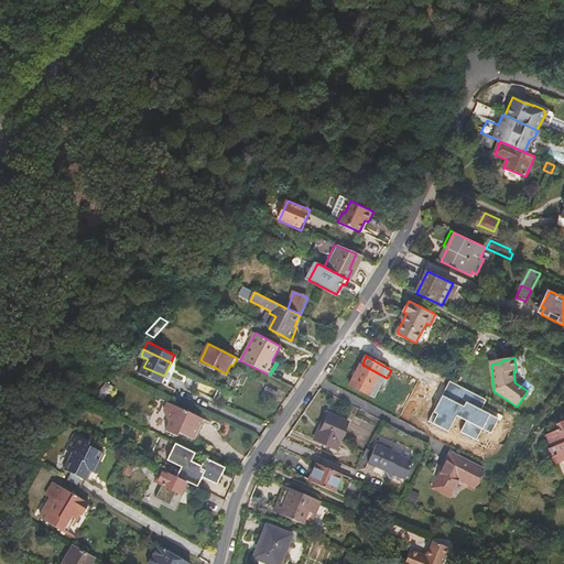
[(362,365),(361,365),(349,386),(370,397),(377,383),(382,387),(387,378),(362,365)]
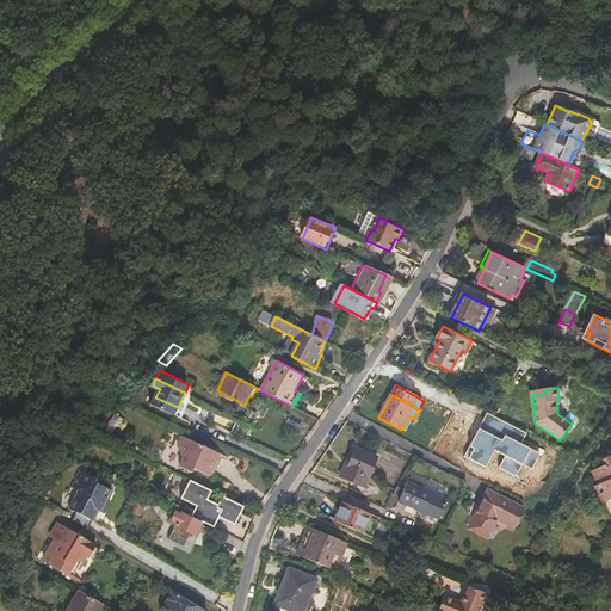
[(178,407),(155,397),(153,403),(174,414),(178,407)]
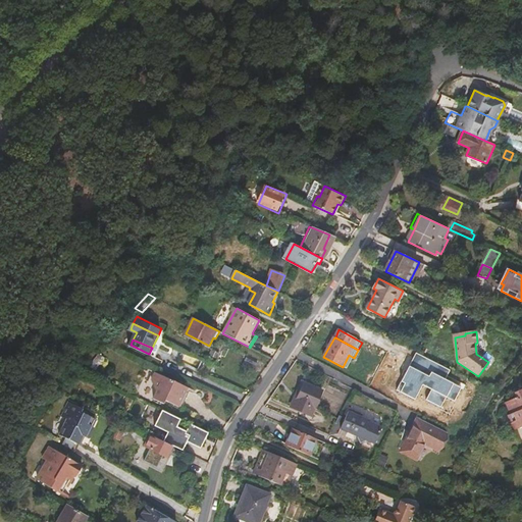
[(105,358),(99,354),(92,364),(99,367),(105,358)]
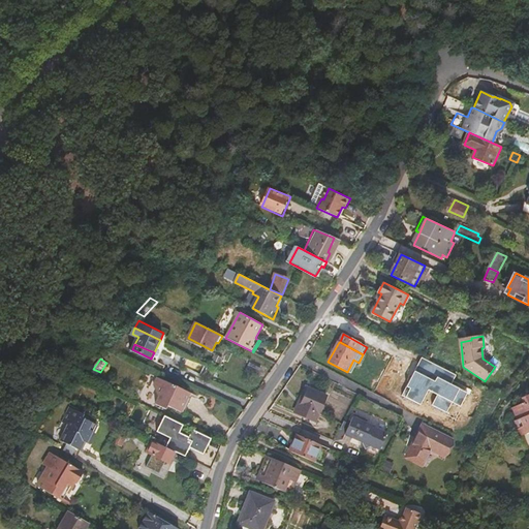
[(261,369),(250,363),(247,370),(258,376),(261,369)]
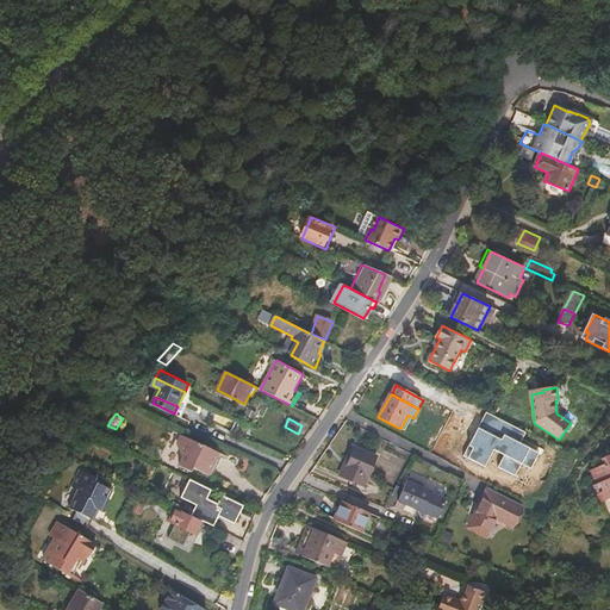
[(185,458),(182,462),(199,470),(199,471),(213,478),(224,455),(184,436),(179,446),(185,458)]
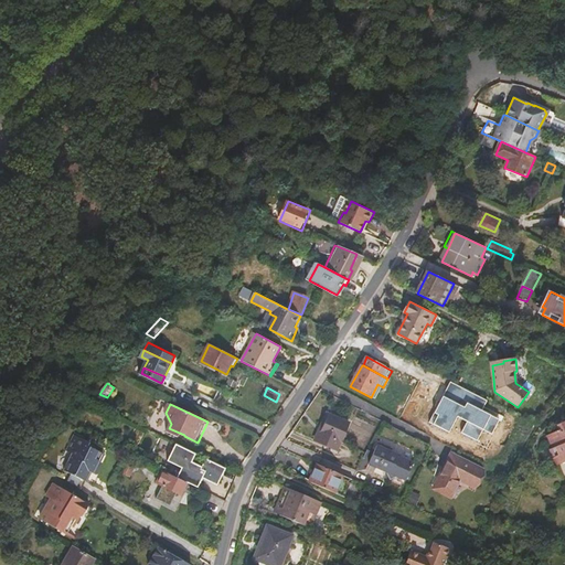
[(417,419),(428,427),(434,418),(422,412),(417,419)]
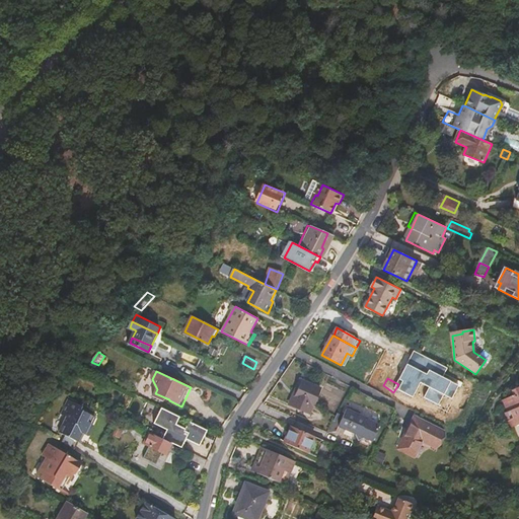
[(290,405),(310,414),(321,388),(300,380),(290,405)]
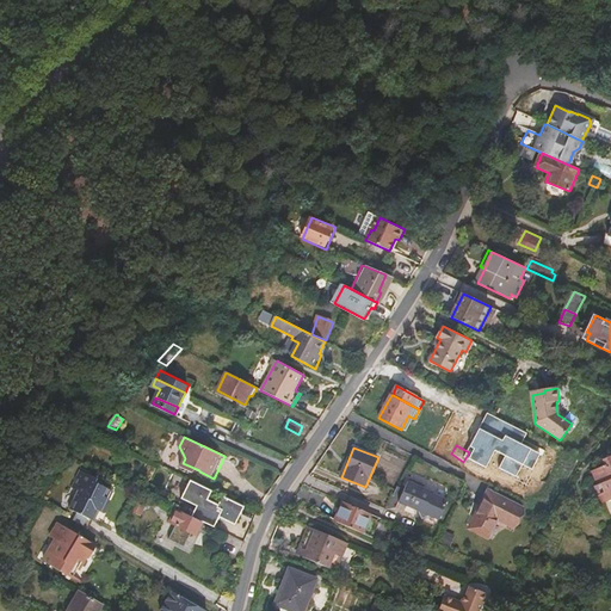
[(610,456),(603,461),(605,467),(596,471),(600,485),(597,487),(604,504),(610,500),(610,456)]
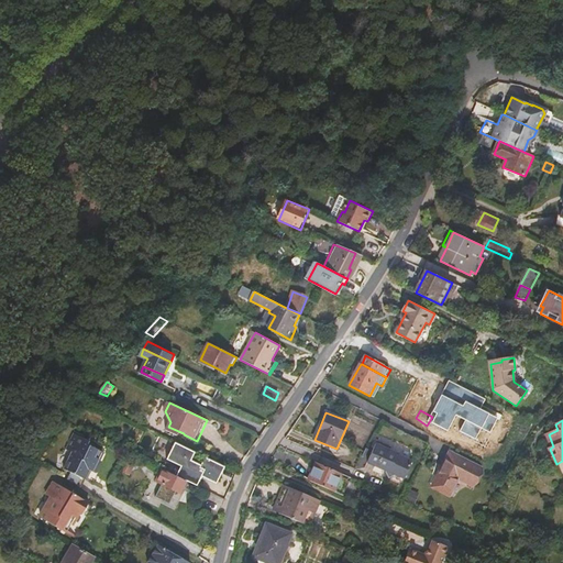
[(184,433),(168,427),(167,431),(177,437),(179,432),(184,434),(184,433)]
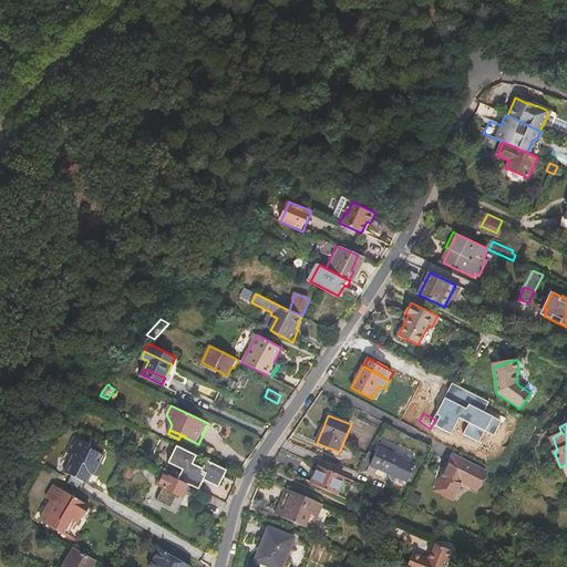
[(104,456),(93,451),(90,449),(91,445),(76,436),(68,453),(74,456),(66,473),(88,484),(91,476),(91,474),(98,471),(104,456)]
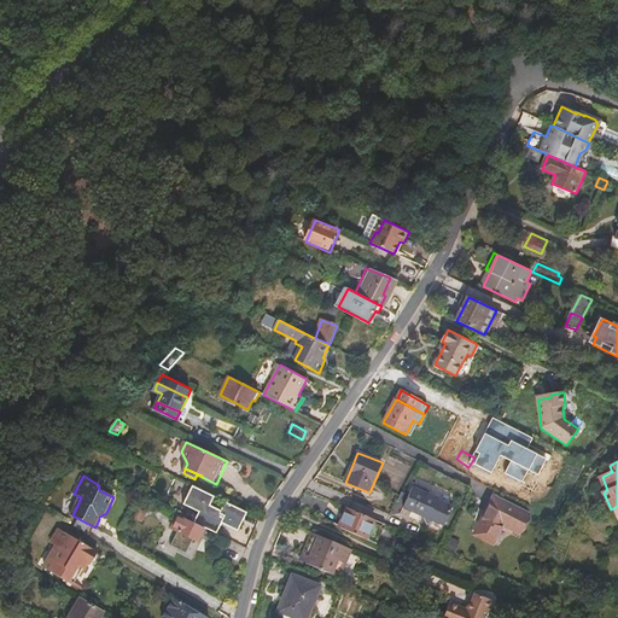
[(193,485),(185,503),(199,511),(205,513),(217,519),(222,523),(229,526),(238,507),(227,502),(222,511),(213,506),(216,497),(197,488),(193,485)]
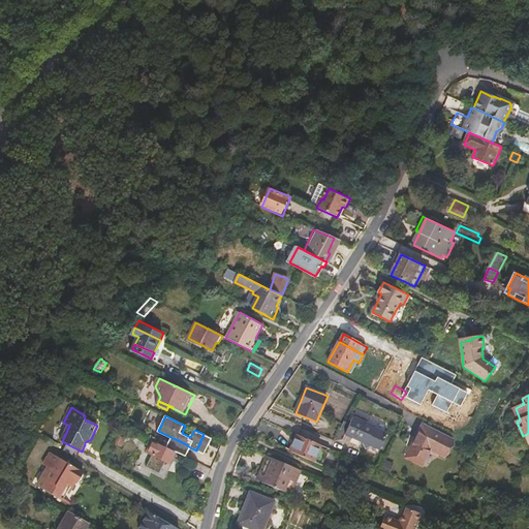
[(381,449),(389,433),(353,417),(346,435),(364,442),(367,449),(374,446),(381,449)]
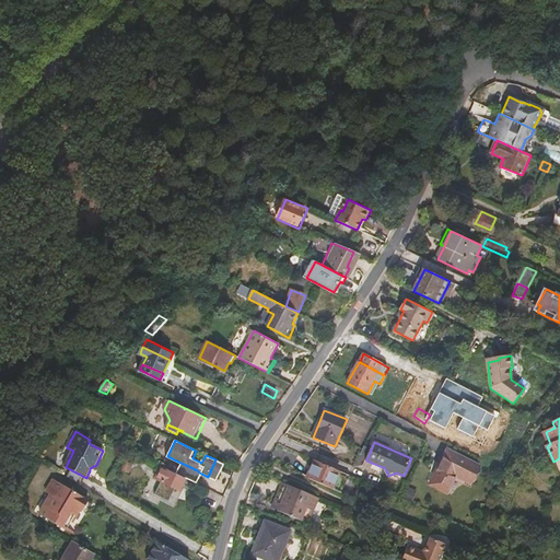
[(431,485),(447,493),(456,477),(470,483),(479,467),(448,451),(431,485)]
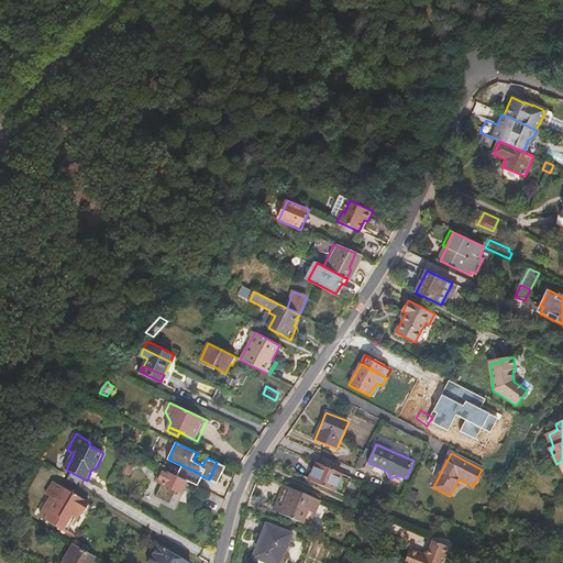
[(227,467),(217,462),(209,479),(218,484),(227,467)]
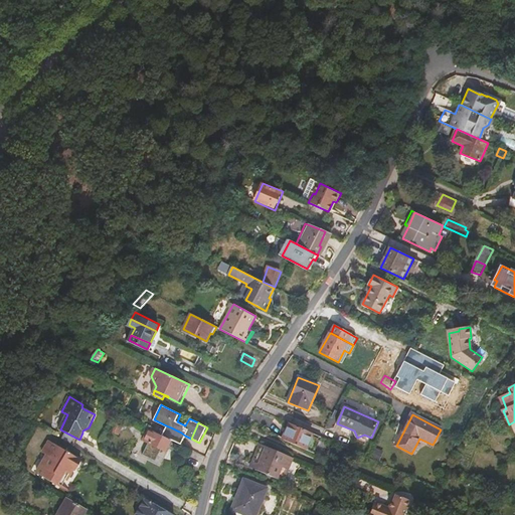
[(283,440),(307,450),(313,435),(289,423),(283,440)]
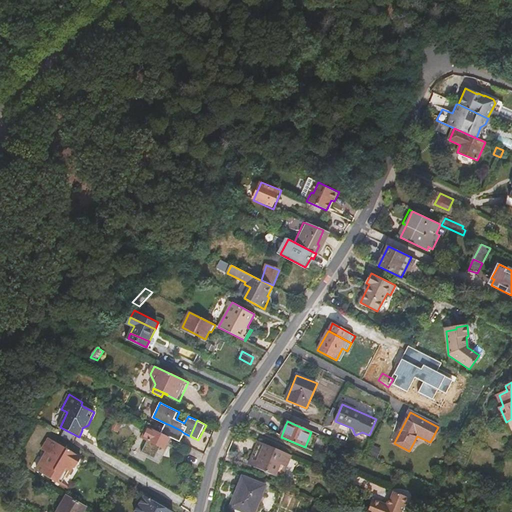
[(122,425),(114,422),(109,432),(117,435),(122,425)]
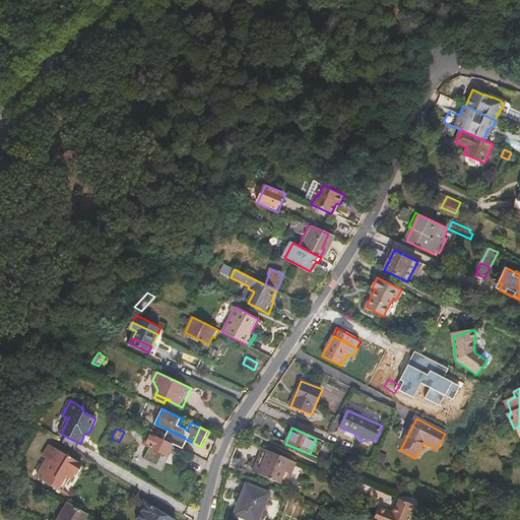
[(173,432),(168,430),(164,440),(173,445),(183,449),(187,440),(183,437),(180,443),(171,438),(173,432)]
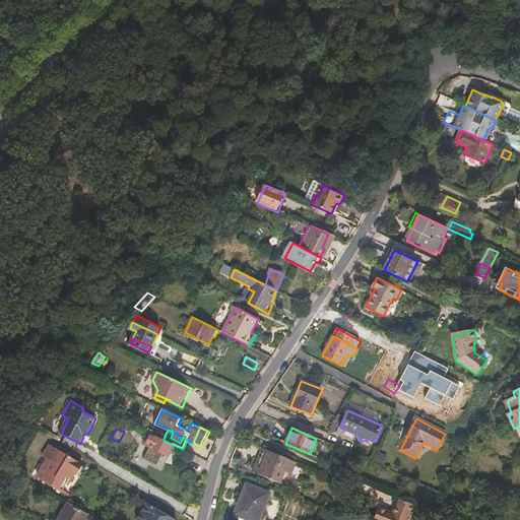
[(183,437),(173,432),(171,438),(180,443),(183,437)]
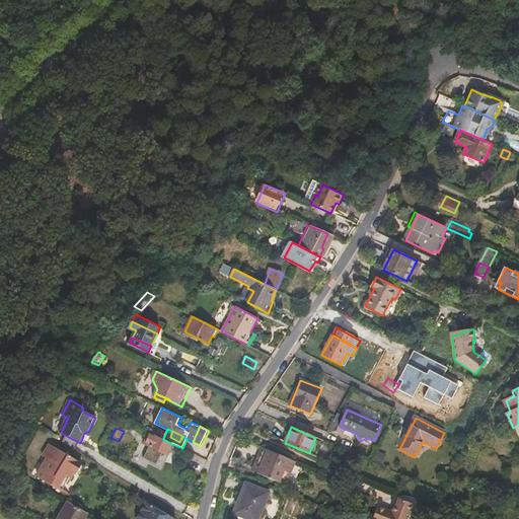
[(163,439),(150,433),(145,444),(167,455),(172,444),(163,439)]
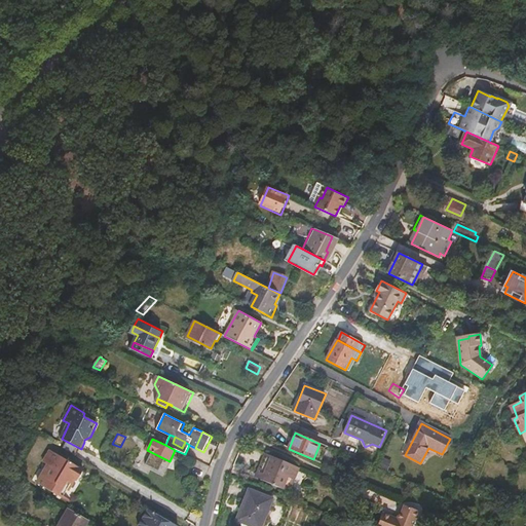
[(39,483),(60,495),(62,493),(65,488),(68,489),(75,477),(77,479),(82,470),(50,450),(44,461),(50,466),(47,472),(46,471),(39,483)]
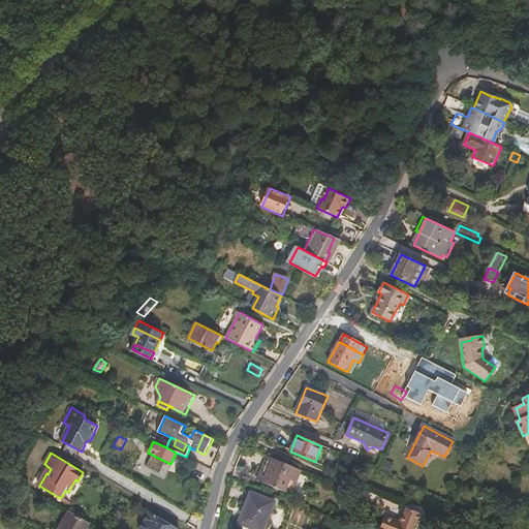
[(298,484),(303,471),(268,457),(259,476),(266,478),(263,483),(289,494),(294,481),(298,484)]
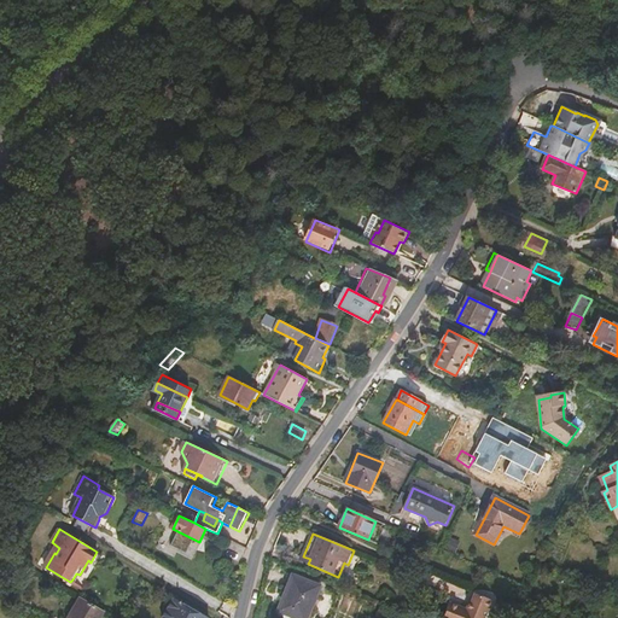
[(444,548),(454,553),(458,544),(448,540),(444,548)]
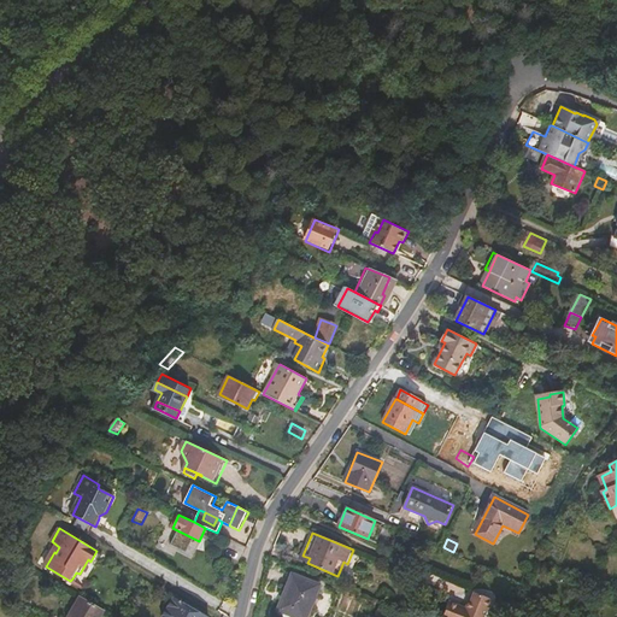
[(307,616),(321,586),(293,575),(278,611),(293,616),(307,616)]
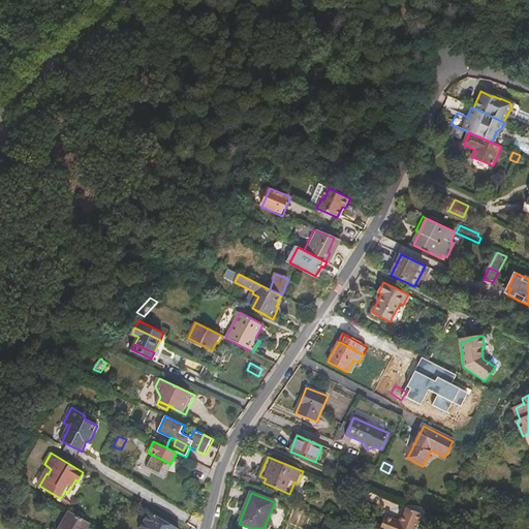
[(408,507),(405,515),(419,521),(422,514),(408,507)]
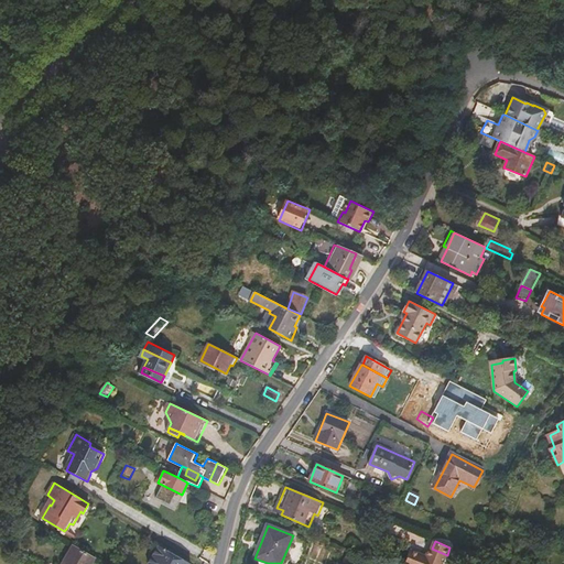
[(91,563),(96,559),(74,545),(63,563),(91,563)]
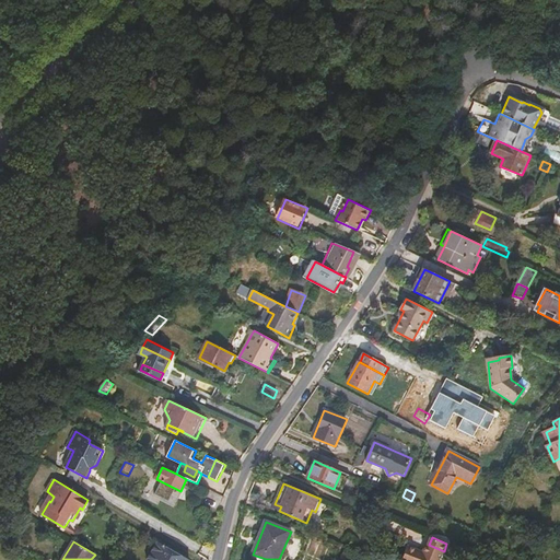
[(444,551),(429,545),(429,546),(428,545),(424,552),(408,546),(403,559),(438,559),(439,558),(441,559),(444,551)]
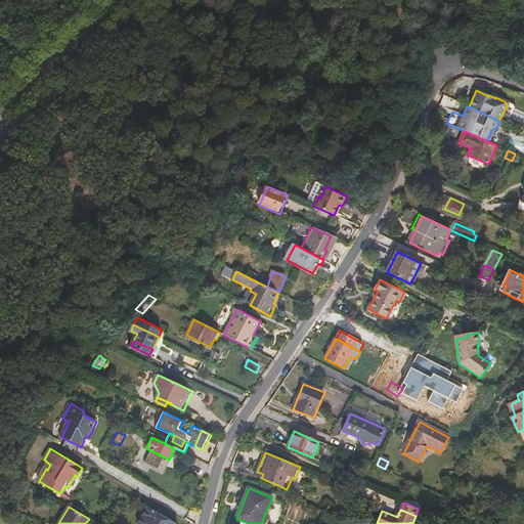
[(175,523),(172,522),(171,523),(165,520),(165,518),(154,511),(145,523),(175,523)]
